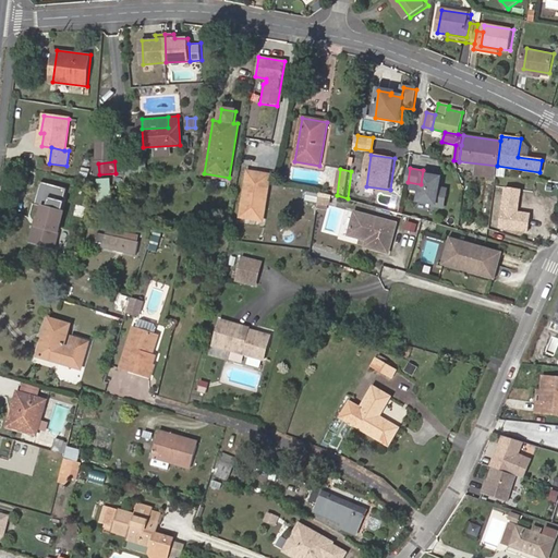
[(446,206),(449,189),(441,187),(444,174),(426,171),(421,201),(438,204),(438,205),(446,206)]
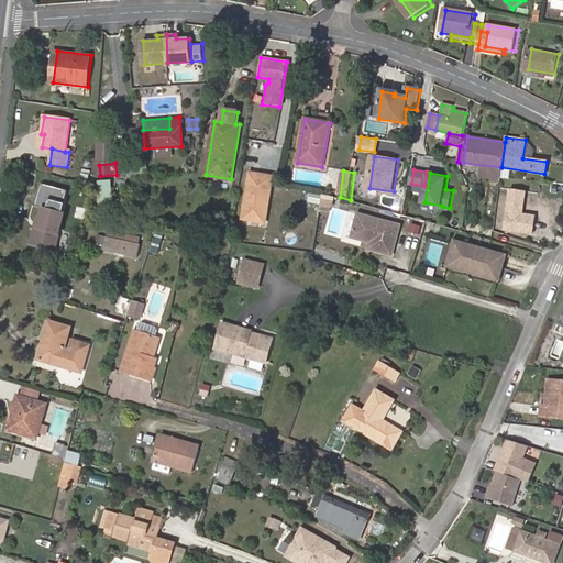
[(273,177),(250,174),(242,219),(265,222),(273,177)]
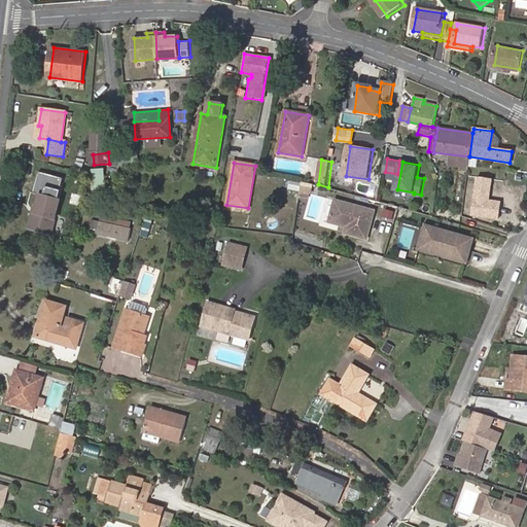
[(42,229),(51,231),(67,173),(48,168),(35,213),(45,216),(42,229)]
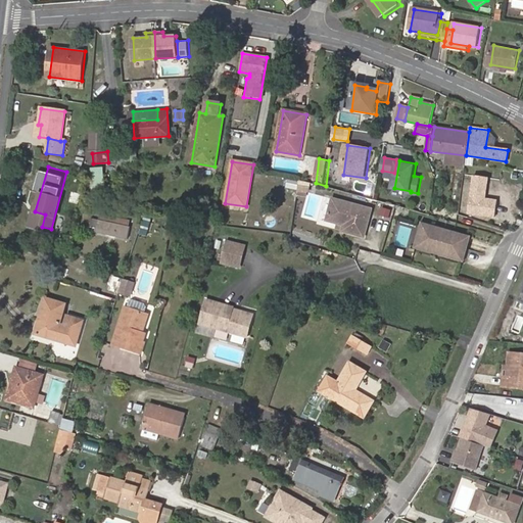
[(104,194),(103,167),(91,168),(93,195),(104,194)]
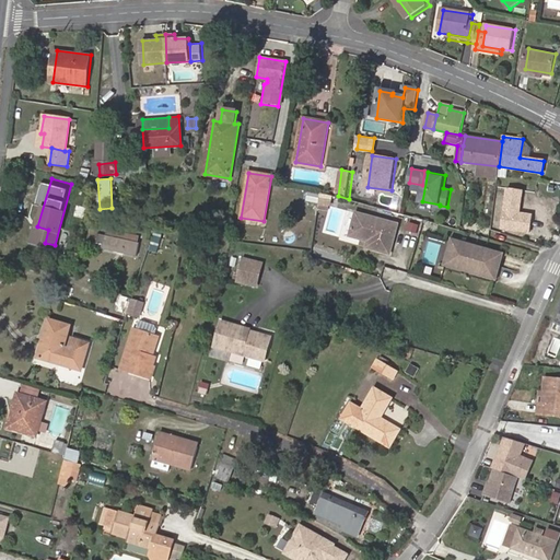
[(503,202),(501,209),(515,211),(516,203),(503,202)]
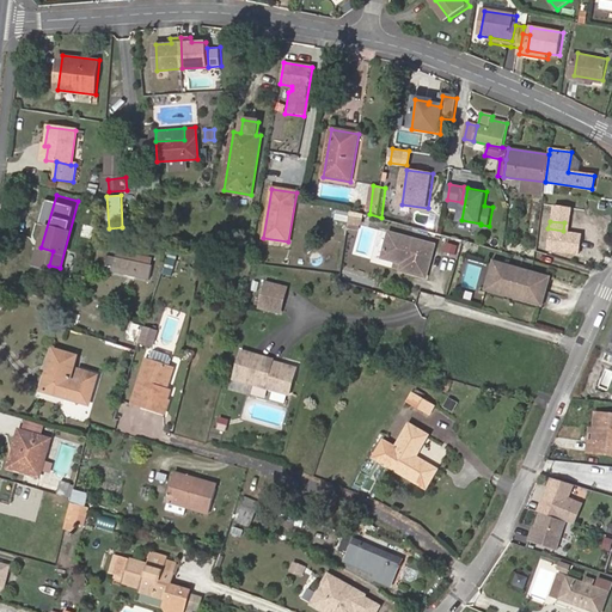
[(436,244),(391,232),(384,256),(404,262),(403,269),(428,276),(436,244)]
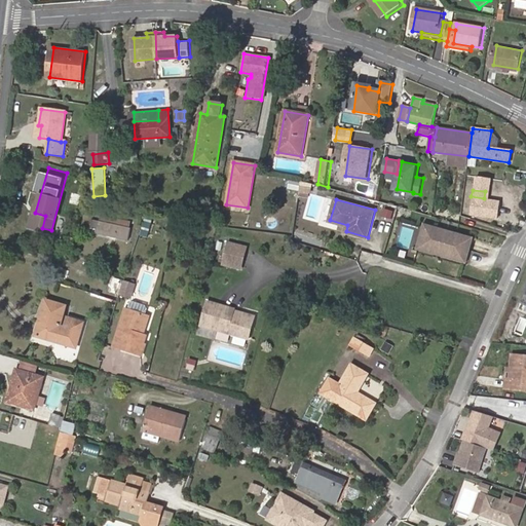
[(471,213),(471,215),(486,217),(488,202),(473,200),(471,213)]
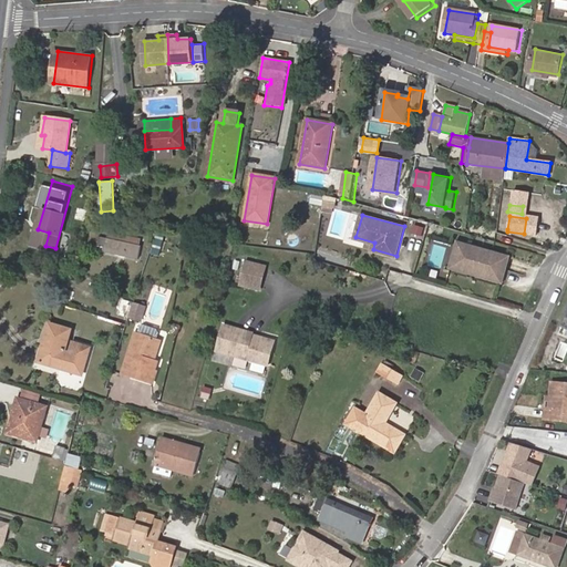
[(466,230),(467,224),(460,222),(457,228),(466,230)]
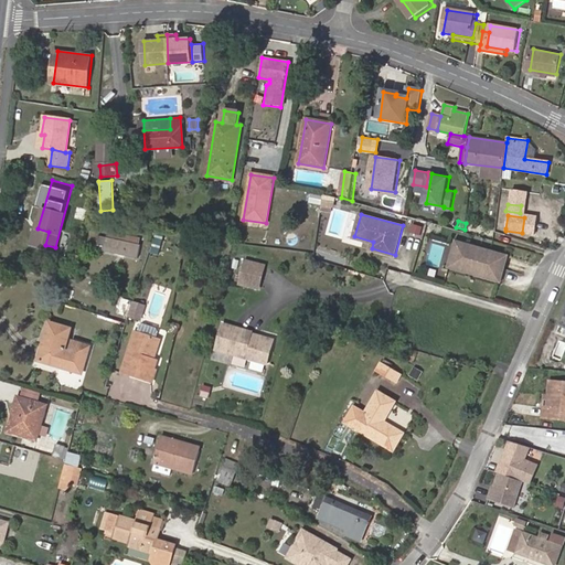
[(409,231),(419,235),(424,227),(414,223),(409,231)]
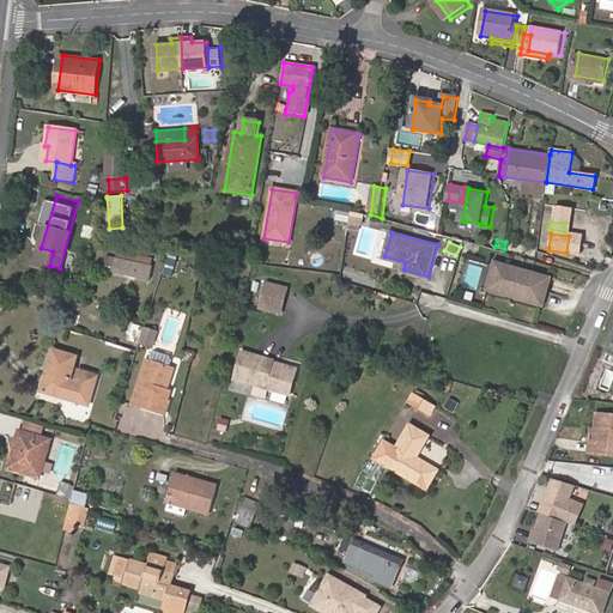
[(538,246),(538,252),(547,255),(548,250),(548,248),(538,246)]
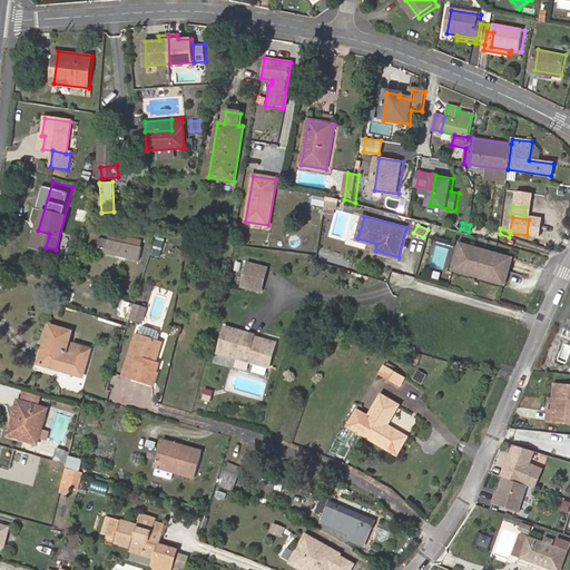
[(49,234),(38,231),(35,248),(55,254),(56,249),(46,247),(49,234)]
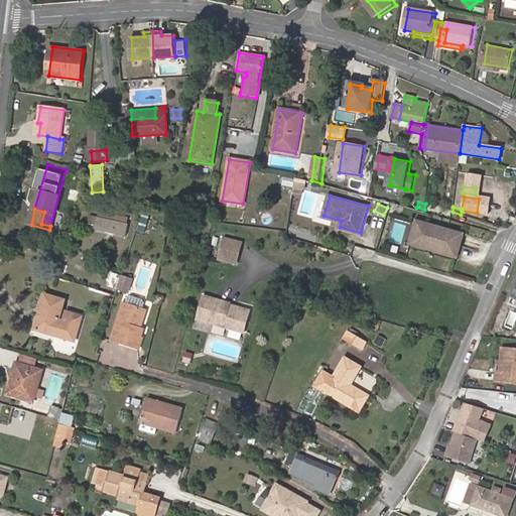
[(145,233),(151,214),(143,212),(138,231),(145,233)]
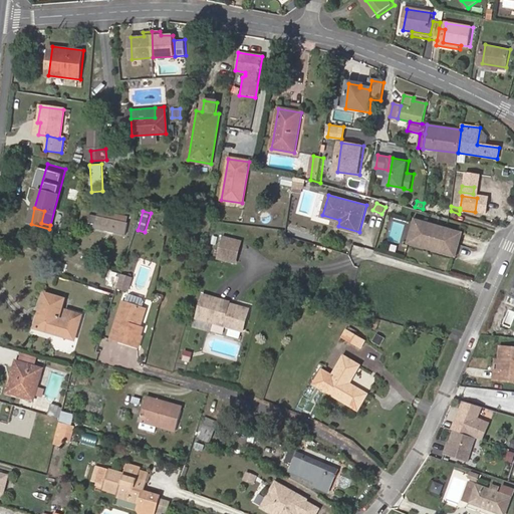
[(99,212),(98,217),(125,223),(126,218),(99,212)]
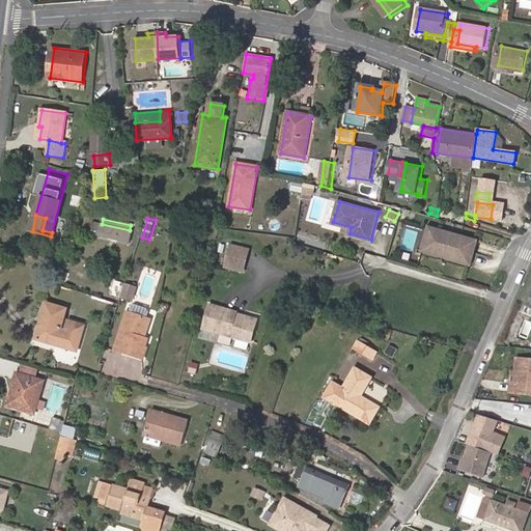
[(100,232),(102,224),(93,223),(91,231),(100,232)]
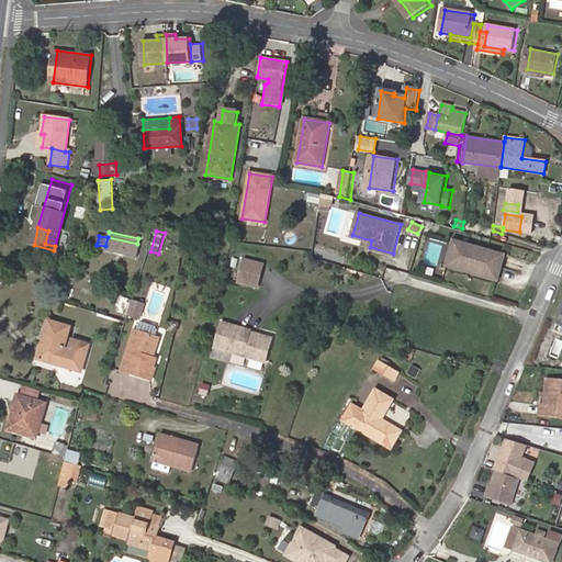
[(137,256),(139,245),(137,244),(108,237),(105,246),(104,249),(137,256)]
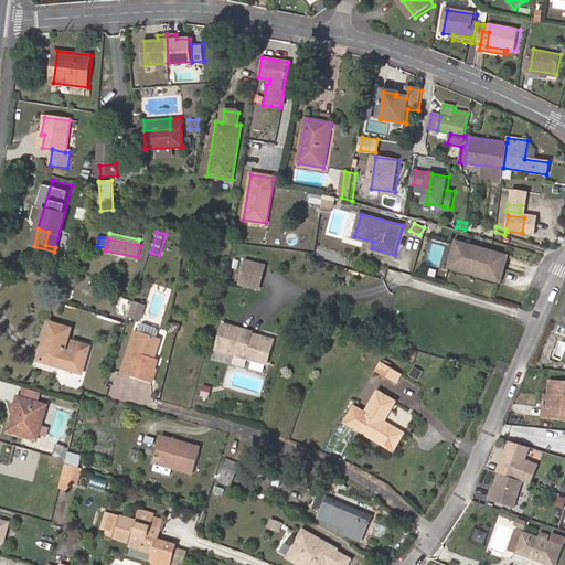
[(461,257),(466,243),(457,241),(450,266),(477,274),(479,268),(465,264),(461,257)]
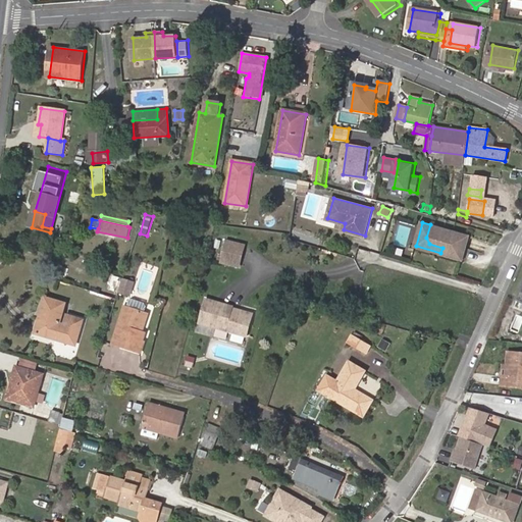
[(470,237),(430,224),(426,238),(429,244),(442,248),(440,253),(463,259),(470,237)]
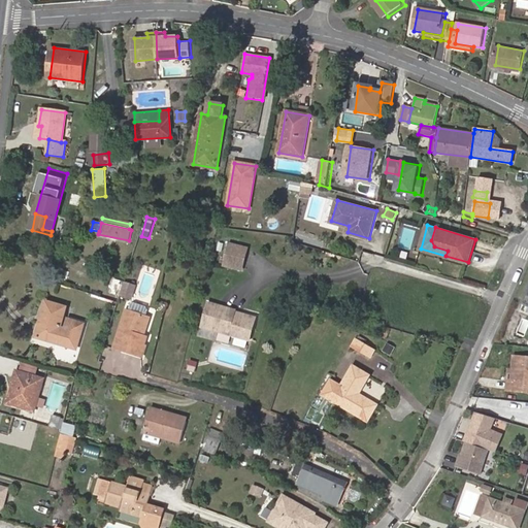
[(244,268),(249,246),(231,243),(227,265),(244,268)]
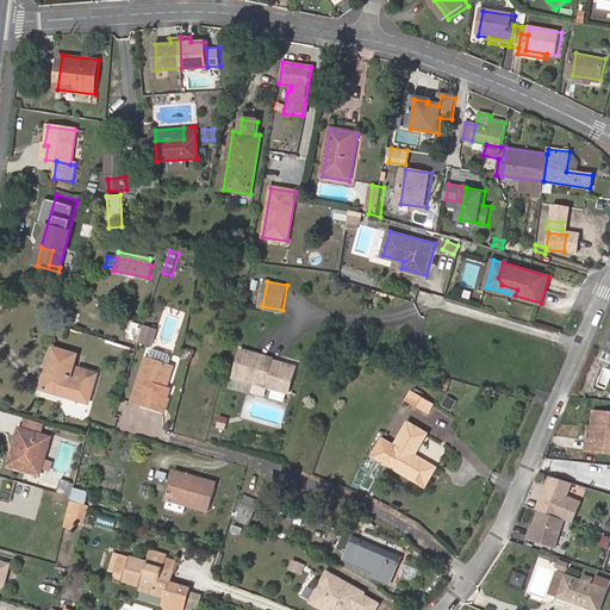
[(139,343),(144,328),(131,323),(126,338),(129,338),(126,347),(138,350),(139,343)]
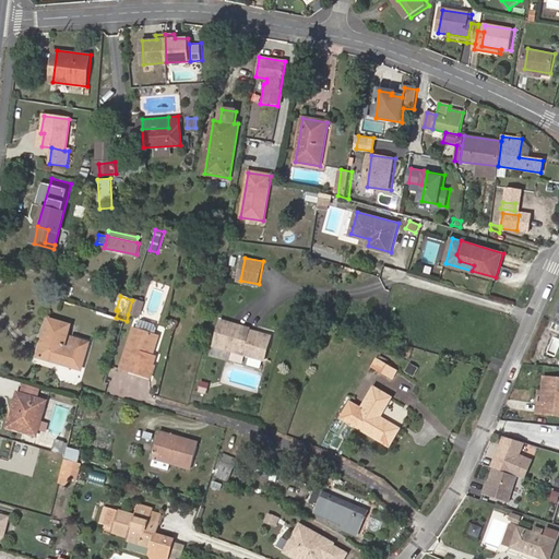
[(138,318),(142,302),(132,300),(128,314),(138,318)]
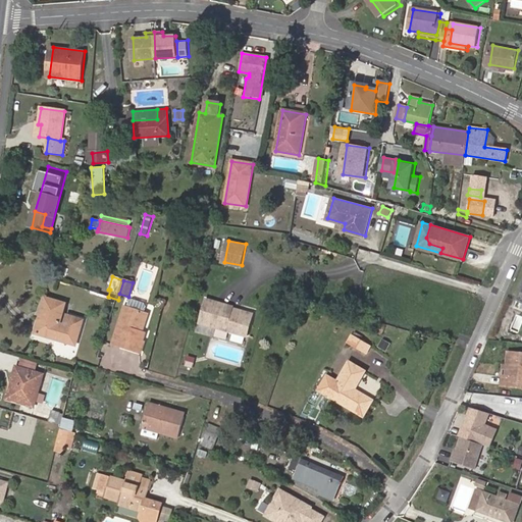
[(68,315),(65,324),(60,322),(66,304),(45,298),(35,333),(55,340),(56,337),(76,344),(84,319),(68,315)]
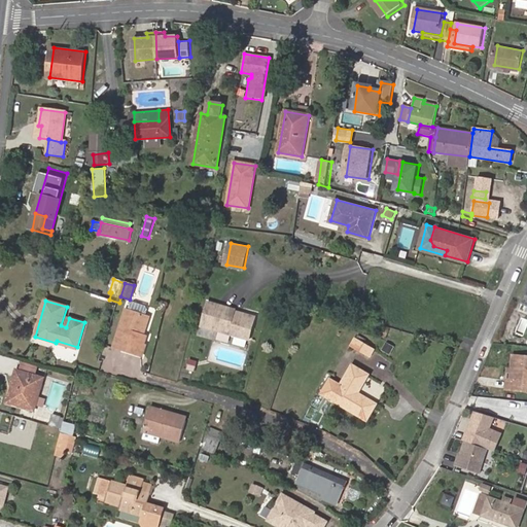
[(146,310),(145,307),(133,303),(129,305),(128,311),(144,316),(146,310)]
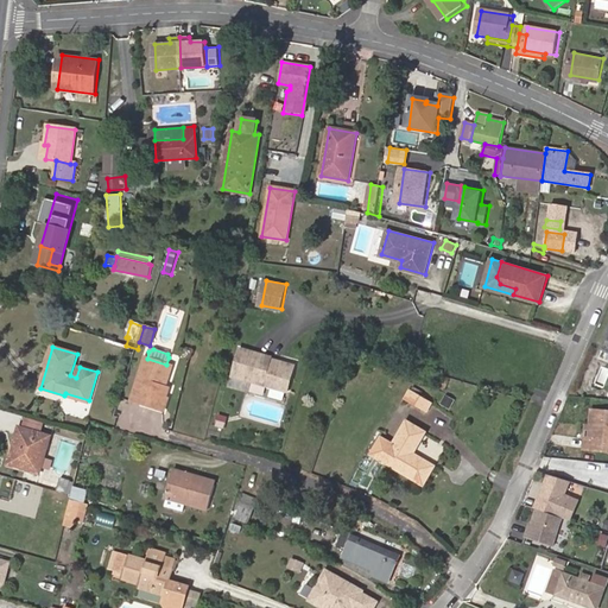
[(241,352),(234,379),(289,393),(295,371),(292,369),(271,365),(272,360),(241,352)]
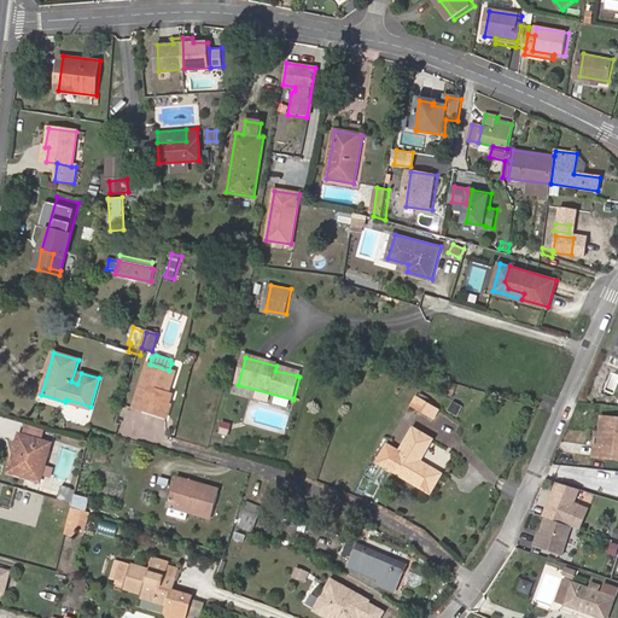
[(164,392),(172,371),(169,371),(150,365),(147,363),(139,389),(147,391),(141,409),(165,417),(169,403),(167,403),(169,395),(164,392)]
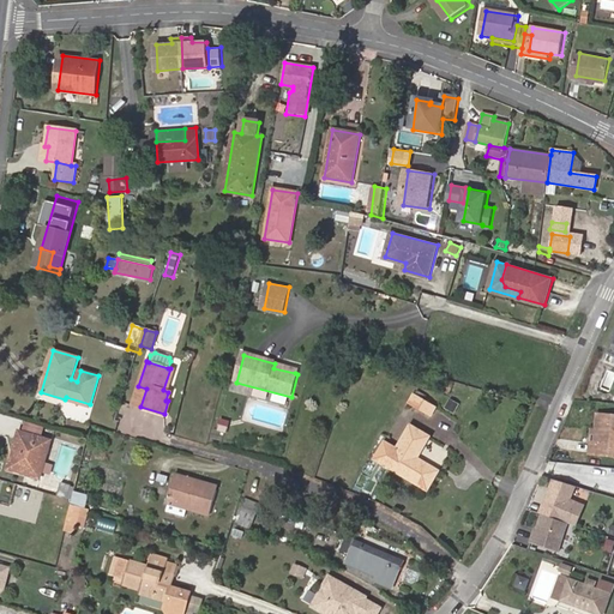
[(296,369),(275,363),(274,368),(295,373),(296,369)]
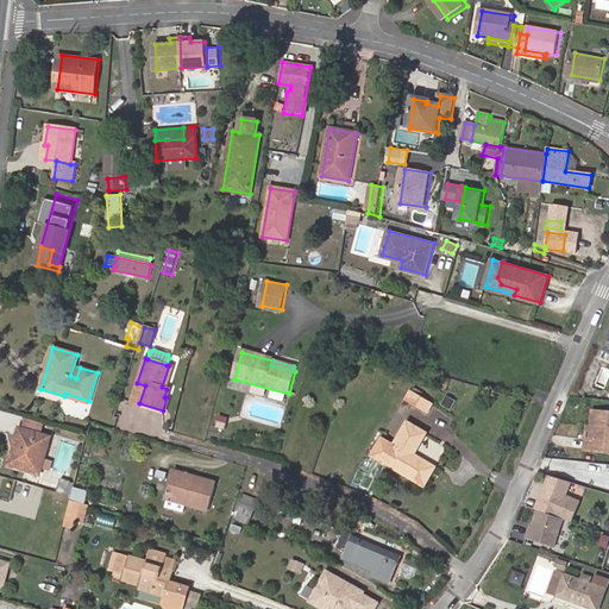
[(139,403),(145,385),(137,383),(131,401),(139,403)]
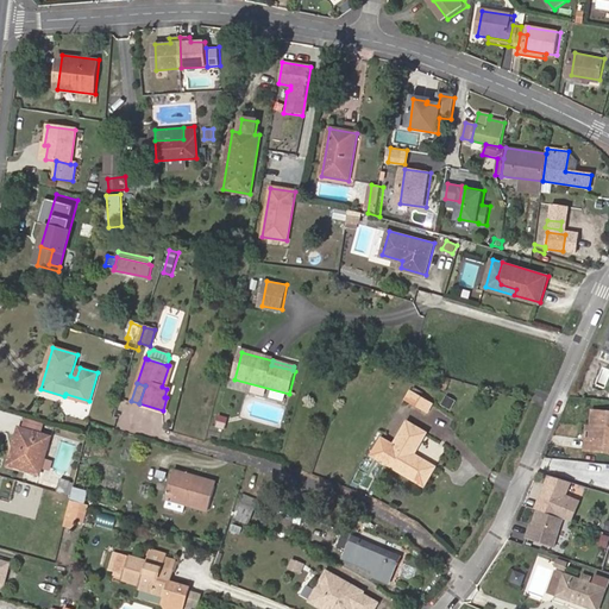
[(426,413),(431,405),(409,391),(405,400),(426,413)]
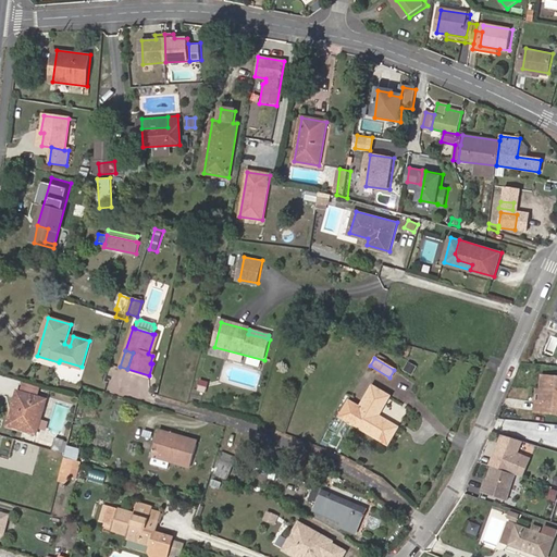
[(412,373),(417,364),(408,361),(405,371),(412,373)]
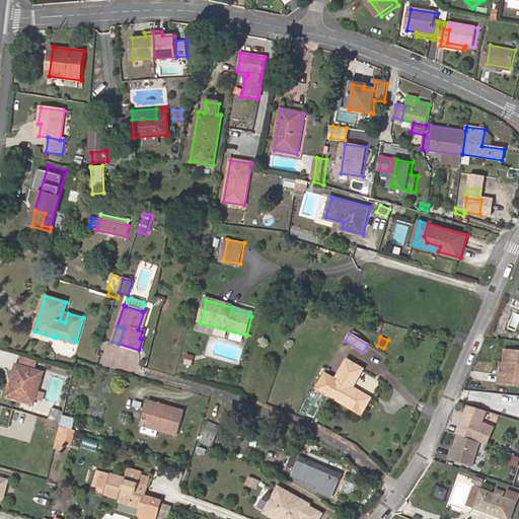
[(503,374),(499,373),(498,383),(518,384),(518,353),(505,352),(504,363),(503,374)]
